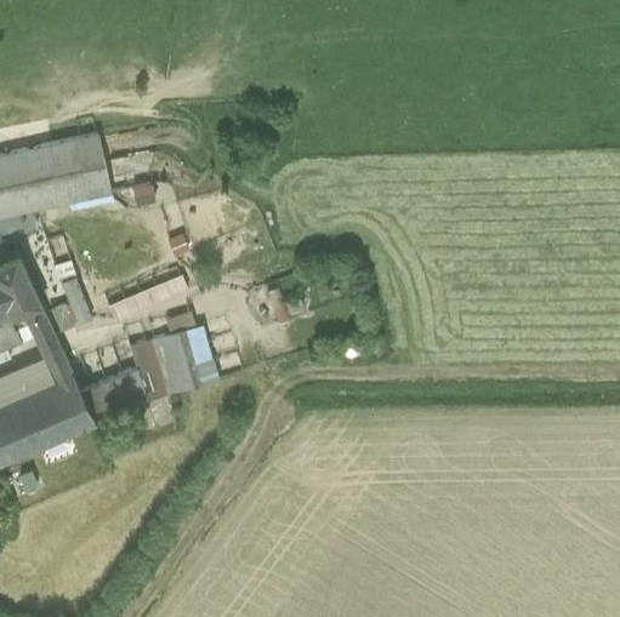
[(101,135),(0,155),(0,217),(114,194),(101,135)]
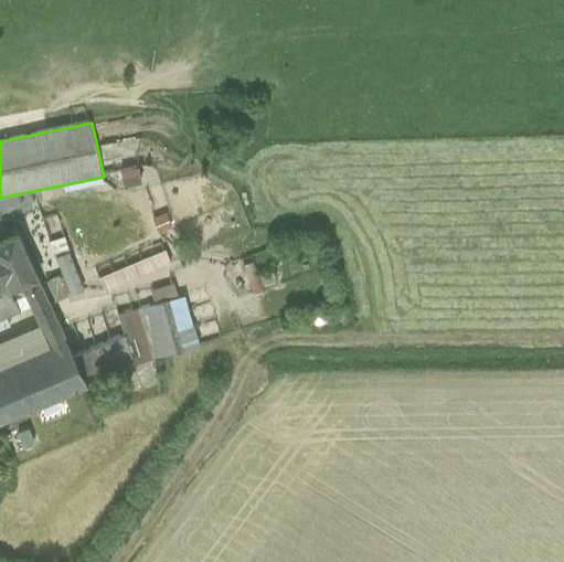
[(125,182),(142,182),(144,167),(125,167),(125,182)]
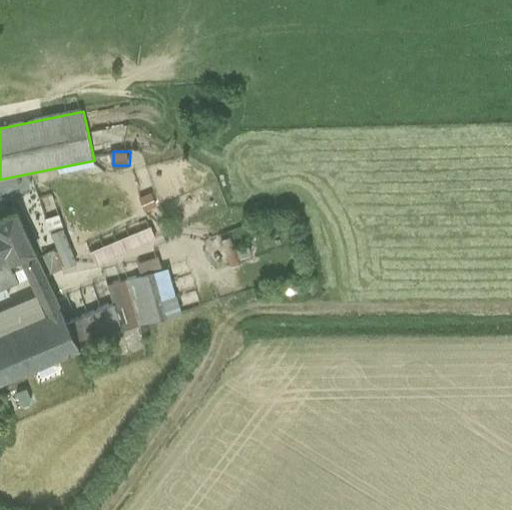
[(16,211),(0,217),(0,246),(8,266),(18,262),(23,271),(30,287),(46,279),(34,251),(16,211)]
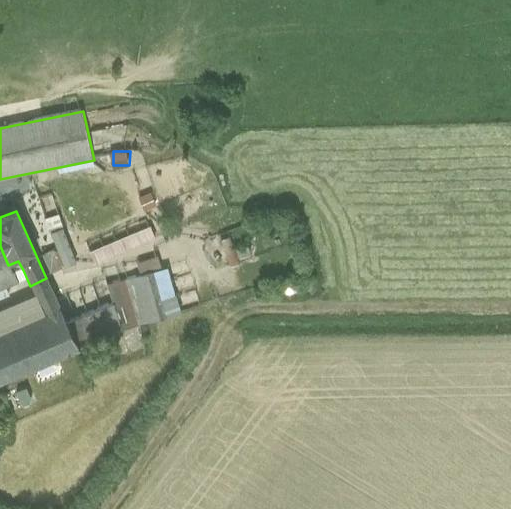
[(88,245),(96,264),(157,238),(149,219),(88,245)]
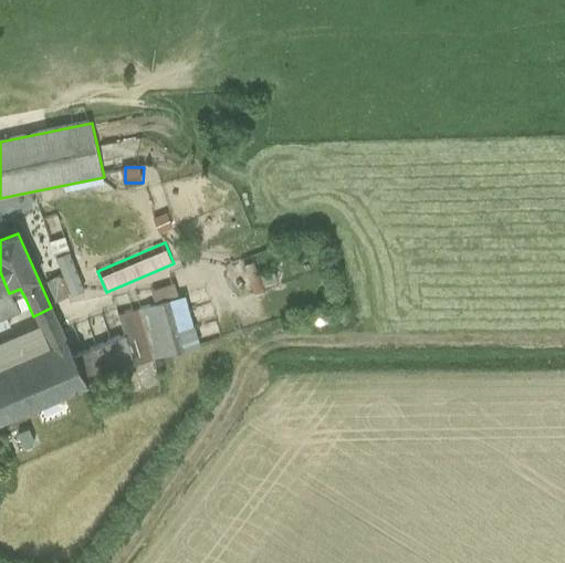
[(0,272),(0,322),(13,318),(9,305),(25,299),(20,289),(9,293),(0,272)]
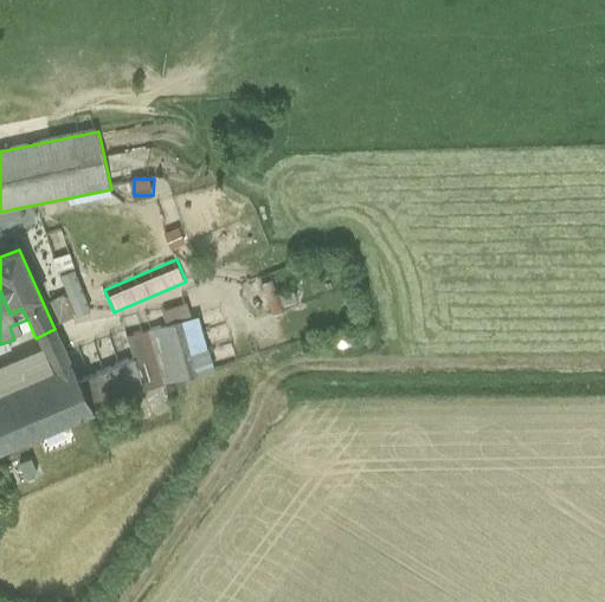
[(64,299),(51,304),(62,327),(75,321),(64,299)]
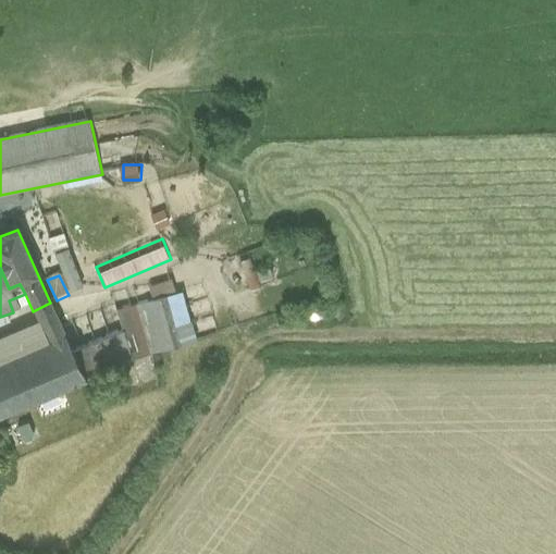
[(173,279),(148,285),(151,297),(175,292),(173,279)]
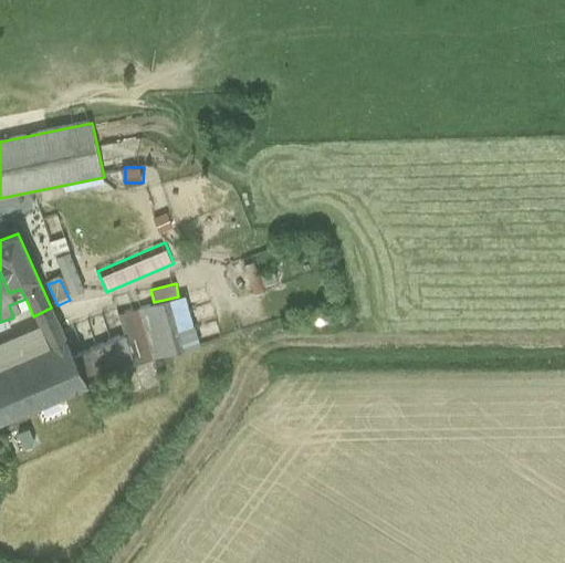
[(181,299),(139,310),(154,361),(196,350),(181,299)]
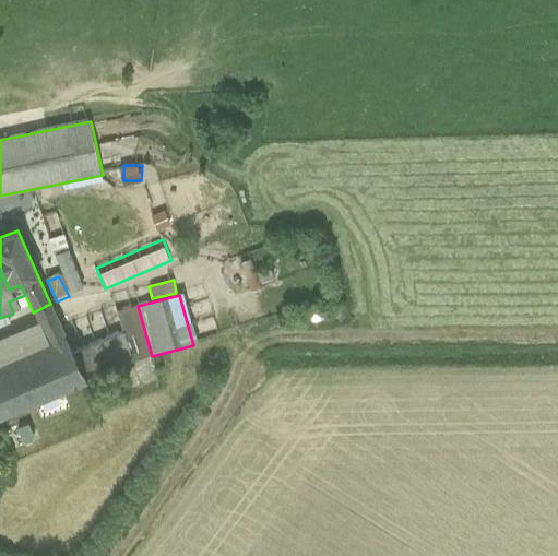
[(50,304),(33,312),(42,331),(59,323),(50,304)]
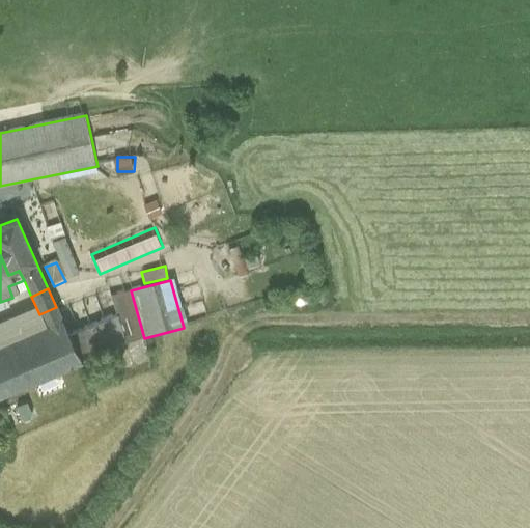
[(131,290),(111,297),(116,317),(123,344),(144,338),(131,290)]
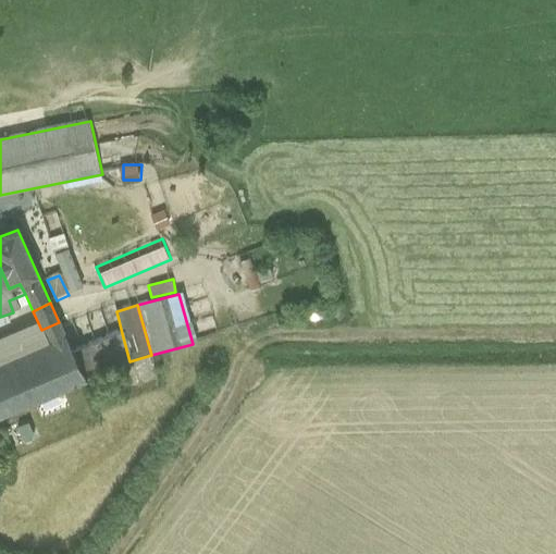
[(41,330),(0,347),(0,366),(65,337),(59,322),(41,330)]
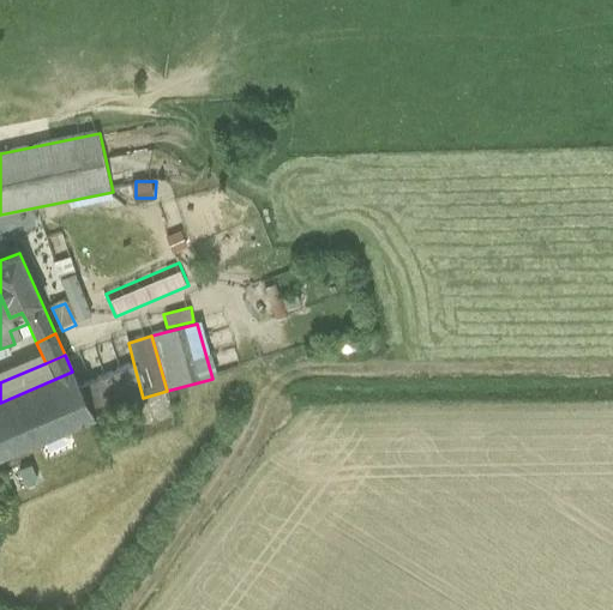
[(134,367),(80,391),(94,420),(143,398),(134,367)]
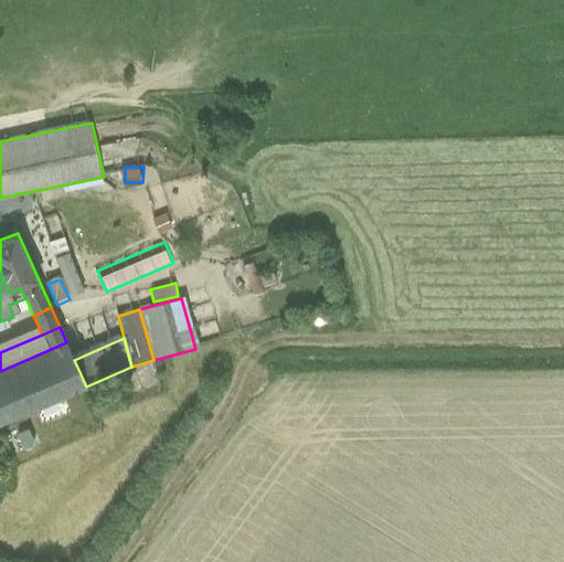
[(0,371),(0,423),(86,386),(74,360),(66,342),(0,371)]
